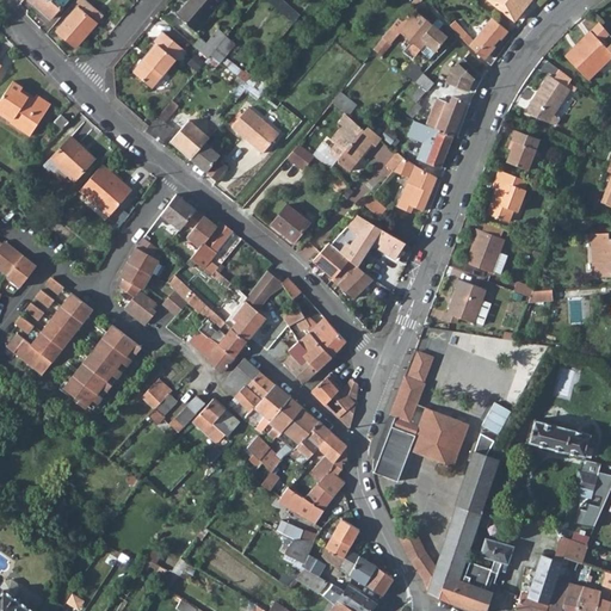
[(28,0),(49,19),(66,0),(28,0)]
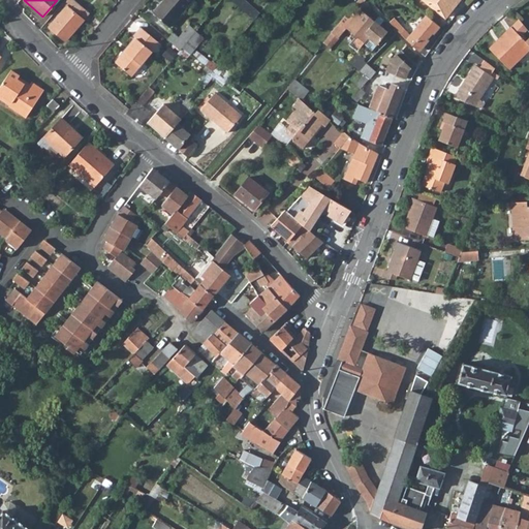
[(66,6),(49,27),(65,41),(83,21),(78,17),(84,9),(72,0),(67,7),(66,6)]
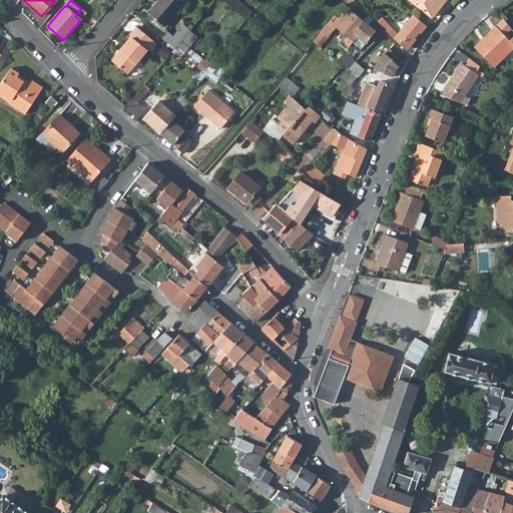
[(185,3),(182,0),(159,0),(148,13),(156,21),(164,28),(185,3)]
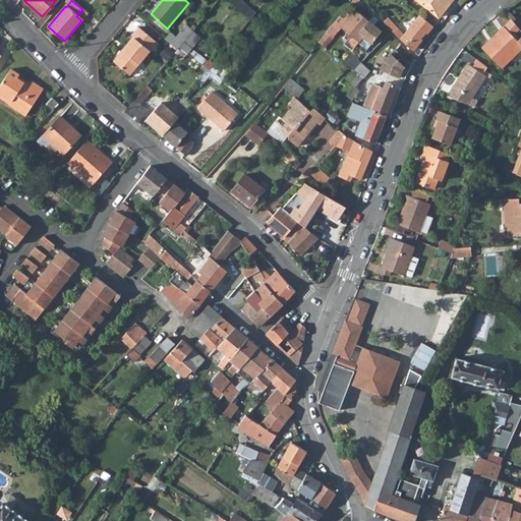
[(229,0),(251,18),(257,11),(243,0),(229,0)]
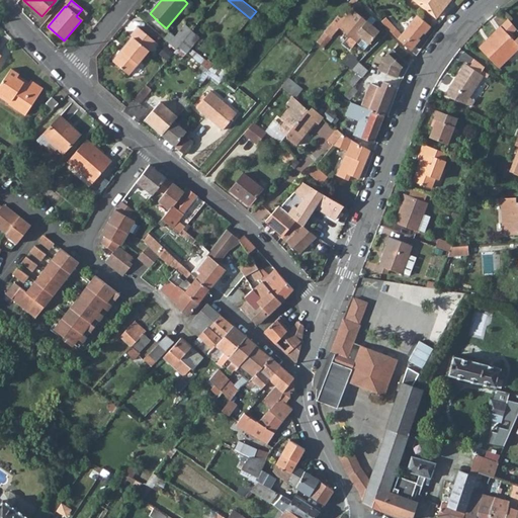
[(414,0),(436,17),(448,0),(414,0)]
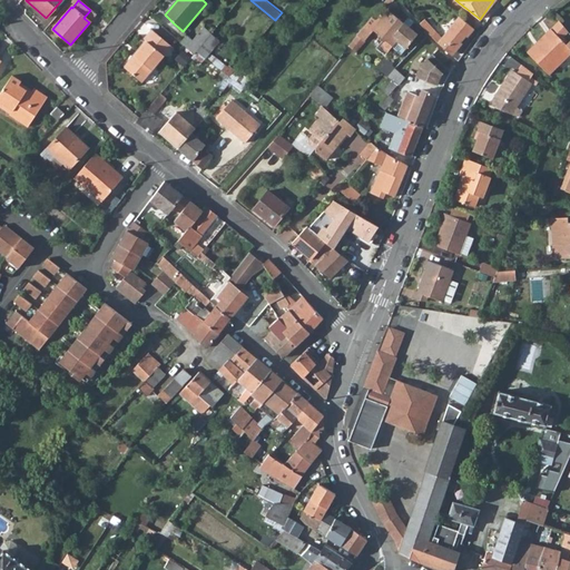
[(372,18),(349,47),(355,52),(373,30),(381,36),(379,38),(383,41),(381,45),(389,51),(397,40),(399,38),(394,33),(403,23),(387,10),(381,18),(379,16),(375,20),(372,18)]
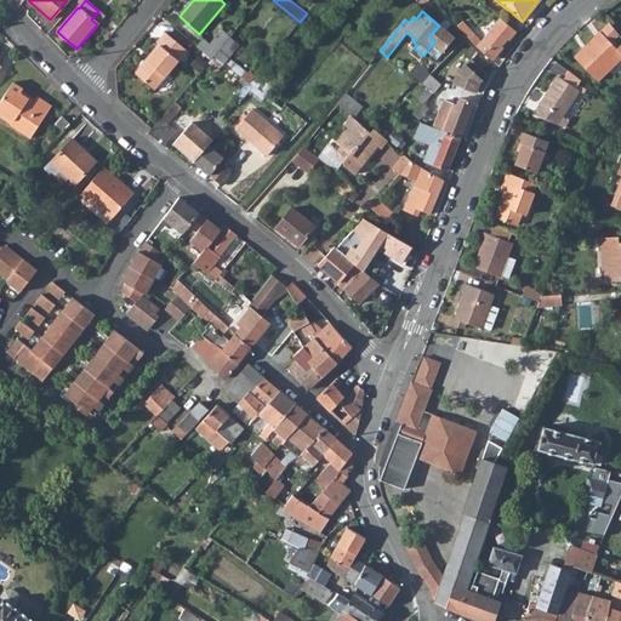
[(516,32),(501,18),(482,41),(471,28),(465,34),(478,49),(491,61),(503,46),(501,44),(507,38),(510,39),(516,32)]
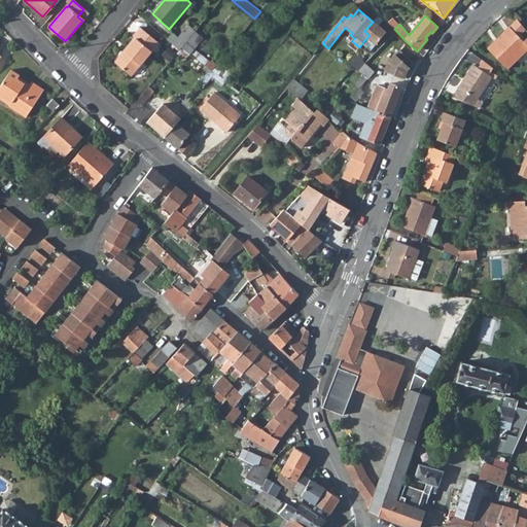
[(384,24),(378,16),(373,22),(380,28),(384,24)]
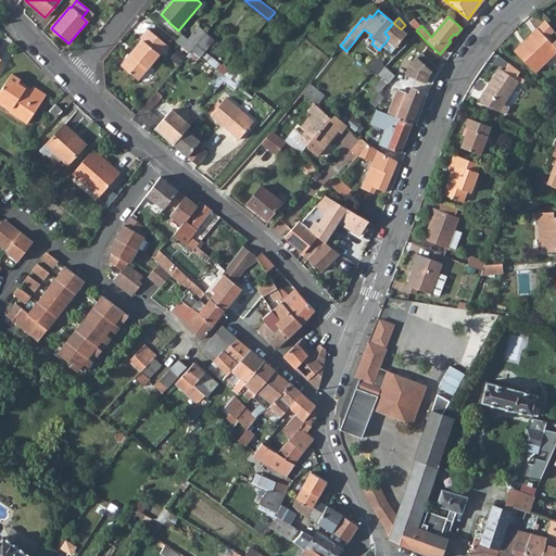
[(555,30),(547,21),(540,27),(550,37),(555,30)]
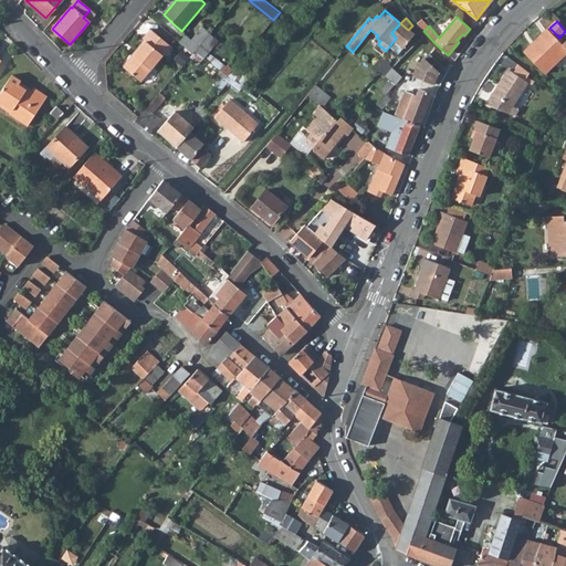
[(396,38),(395,40),(404,48),(415,34),(408,30),(400,23),(391,33),(396,38)]
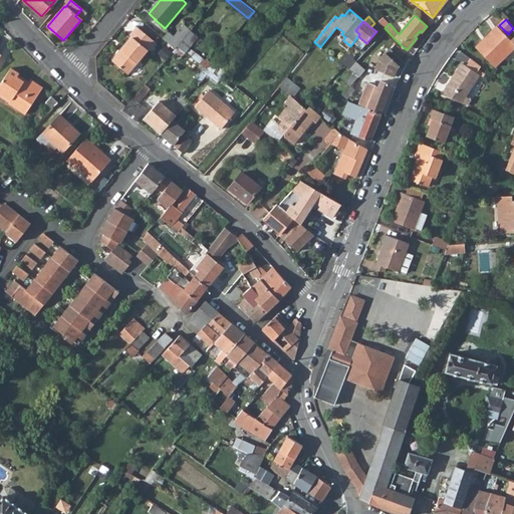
[(508,34),(499,25),(493,30),(495,32),(486,40),(485,39),(477,46),(496,65),(513,49),(513,38),(513,40),(508,34)]
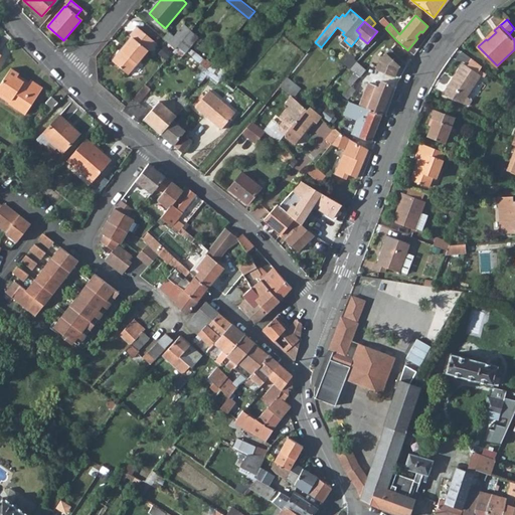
[(168,33),(163,39),(175,49),(177,46),(190,31),(184,26),(174,37),(168,33)]
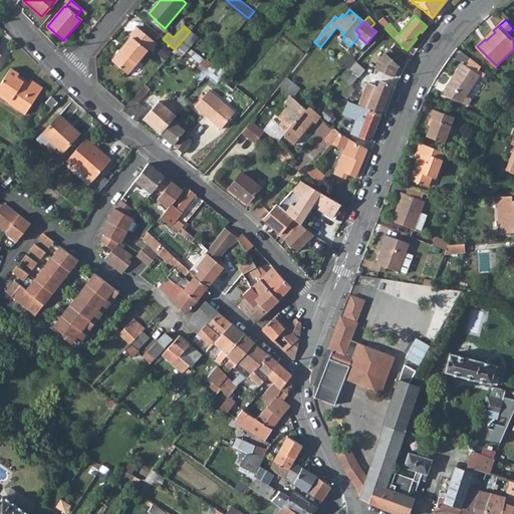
[(127,39),(110,60),(127,73),(153,41),(135,27),(129,35),(132,38),(129,41),(127,39)]
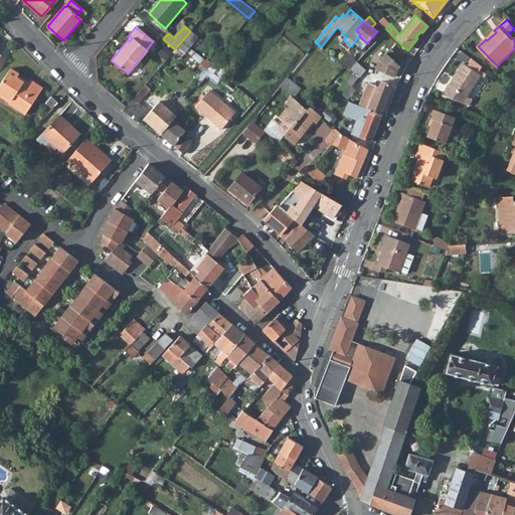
[(340,59),(338,61),(344,65),(348,69),(356,60),(348,52),(340,59)]
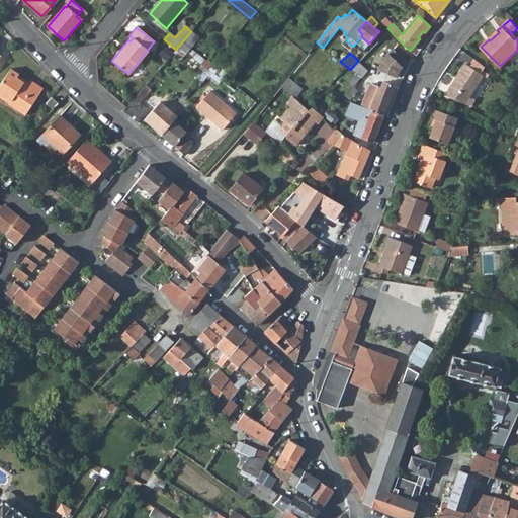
[(378,69),(400,78),(406,62),(384,53),(378,69)]
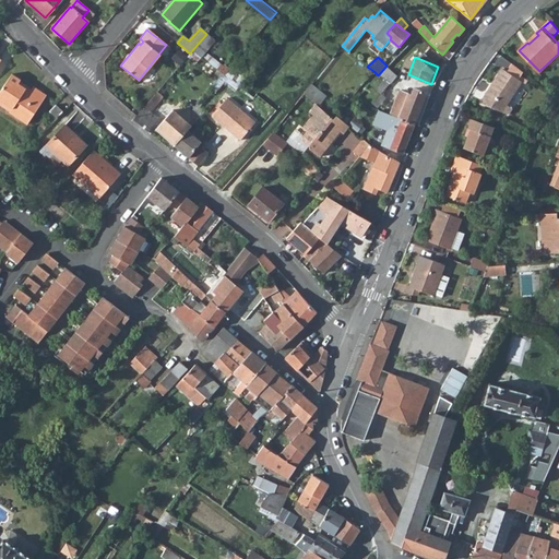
[(387,66),(378,75),(384,80),(389,84),(396,75),(387,66)]
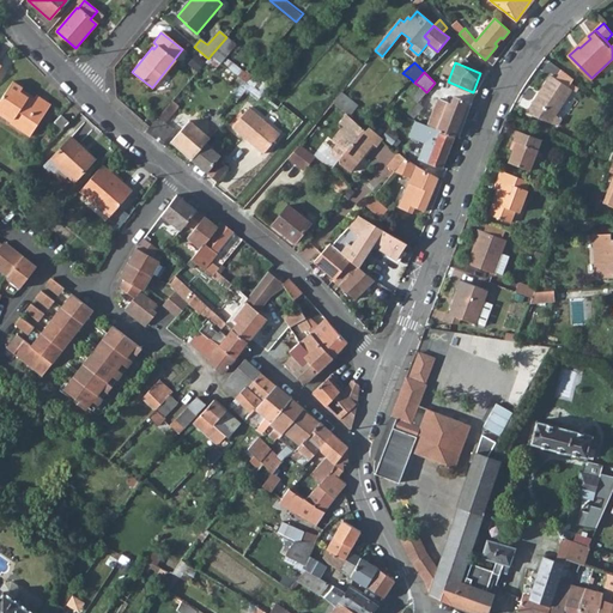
[(249,78),(247,82),(262,95),(269,86),(253,73),(249,78)]
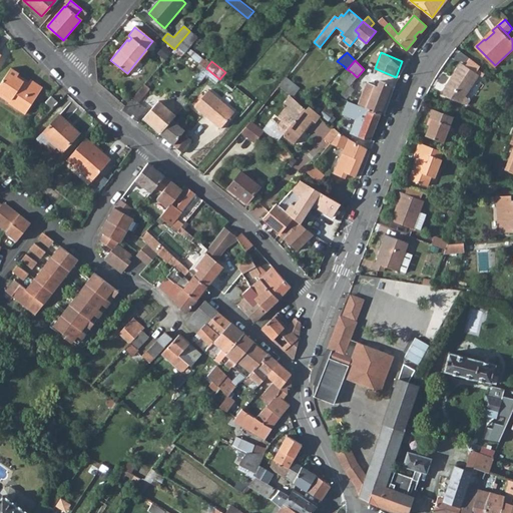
[(462,62),(441,93),(467,103),(470,98),(466,95),(480,73),(462,62)]
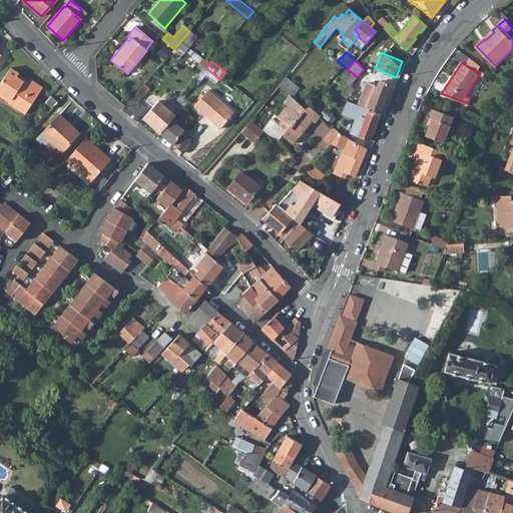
[(11,67),(0,85),(0,90),(12,99),(10,101),(9,103),(26,114),(43,87),(31,79),(28,84),(23,81),(24,80),(18,76),(20,72),(11,67)]
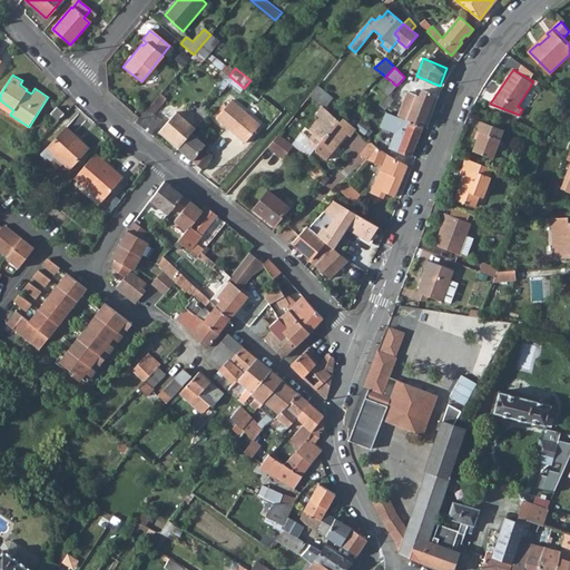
[(392,81),(383,91),(387,96),(396,86),(392,81)]
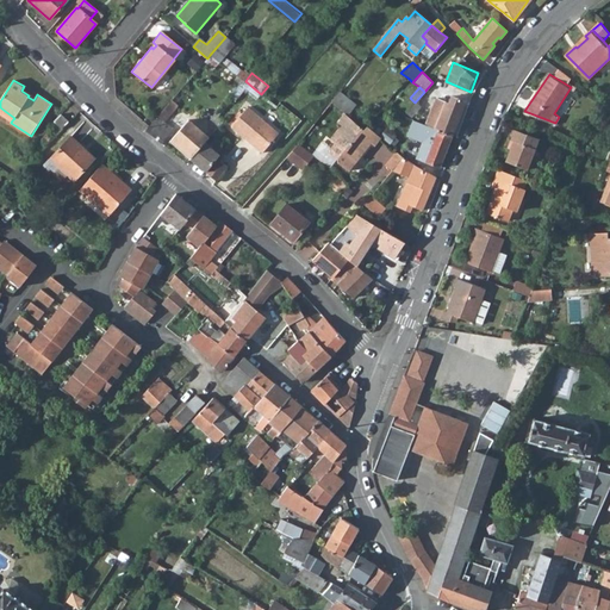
[(338,92),(331,101),(344,114),(347,116),(355,106),(338,92)]
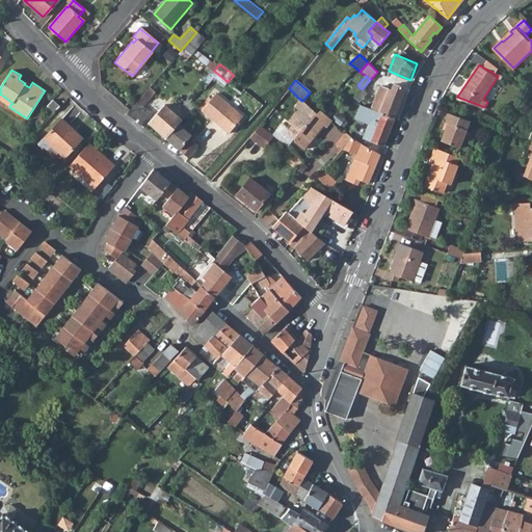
[(380,85),(370,109),(394,118),(394,117),(405,89),(390,82),(387,88),(380,85)]
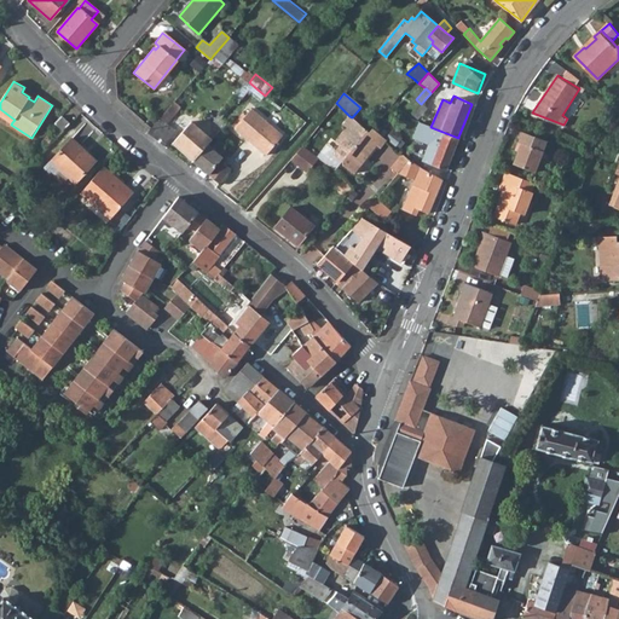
[(160,119),(148,133),(163,146),(174,133),(165,126),(180,106),(174,102),(160,119)]
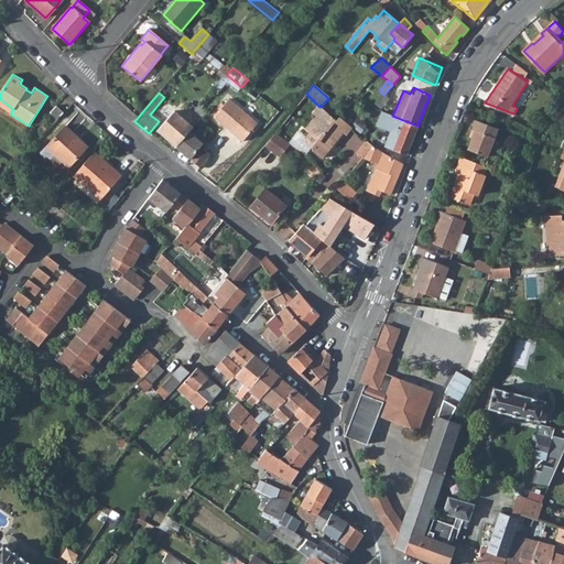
[(257,123),(229,99),(213,117),(241,142),(257,123)]
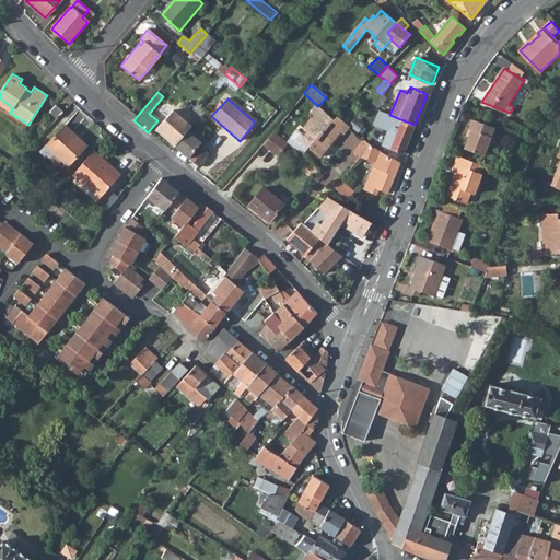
[(303,141),(310,147),(334,120),(318,106),(316,105),(310,113),(313,116),(304,129),(306,131),(303,137),(303,141)]
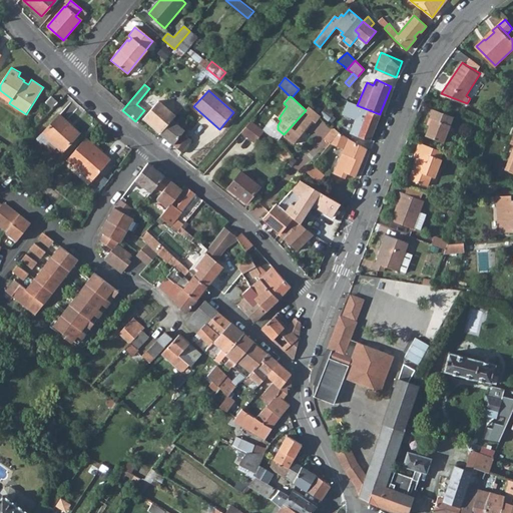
[(51,97),(45,103),(52,109),(57,103),(51,97)]
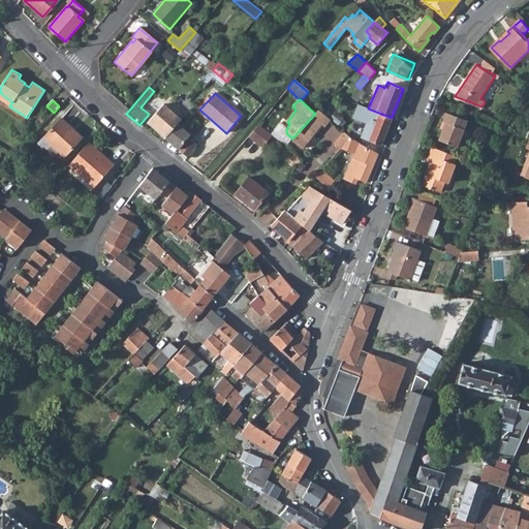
[(152,110),(155,114),(162,105),(158,102),(152,110)]
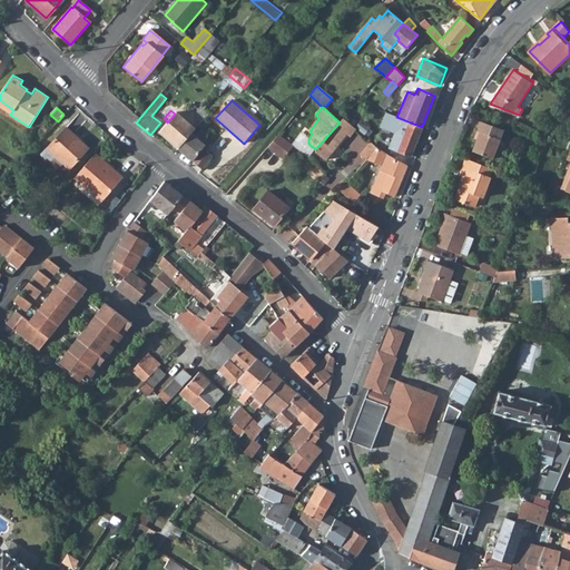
[(167,123),(160,130),(179,146),(195,128),(184,118),(176,112),(175,114),(167,123)]
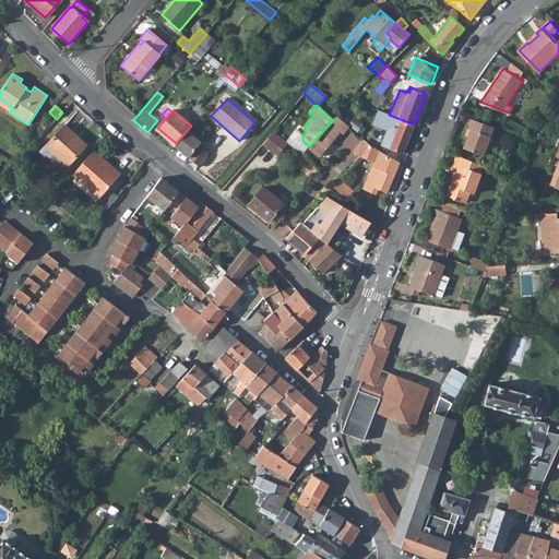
[(414,125),(389,115),(383,129),(387,130),(381,145),(402,154),(414,125)]
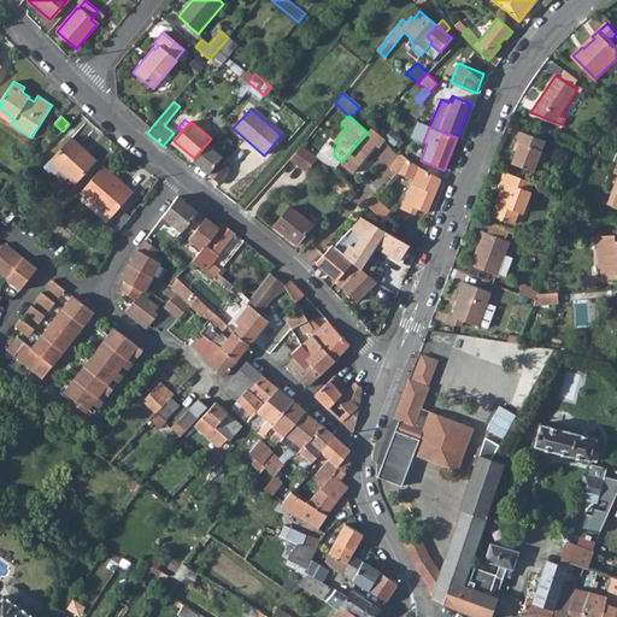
[(341,162),(341,163),(342,168),(352,175),(375,147),(378,150),(385,141),(370,129),(368,133),(341,162)]
